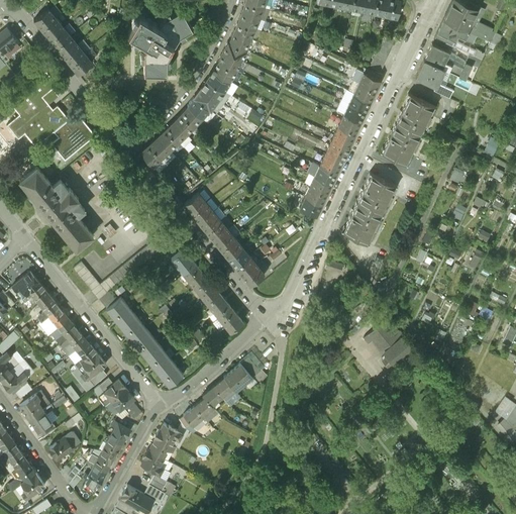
[(149,145),(162,160),(179,143),(184,148),(191,140),(187,136),(195,128),(211,109),(226,88),(236,71),(246,52),(255,31),(264,10),(267,0),(246,0),(245,4),(238,23),(229,43),(228,42),(218,62),(215,69),(206,82),(194,98),(195,99),(181,115),(166,130),(149,145)]
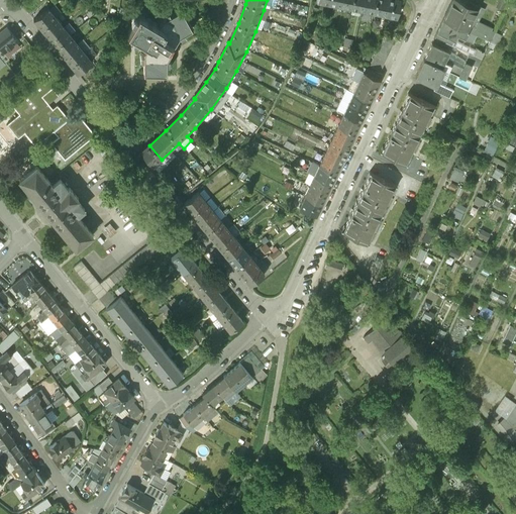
[(341,0),(330,0),(329,6),(340,8),(341,0)]
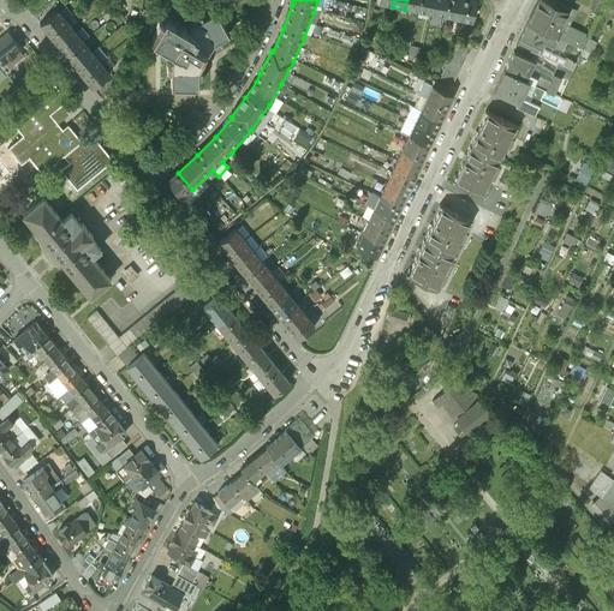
[(421,0),(406,0),(405,10),(419,12),(421,0)]
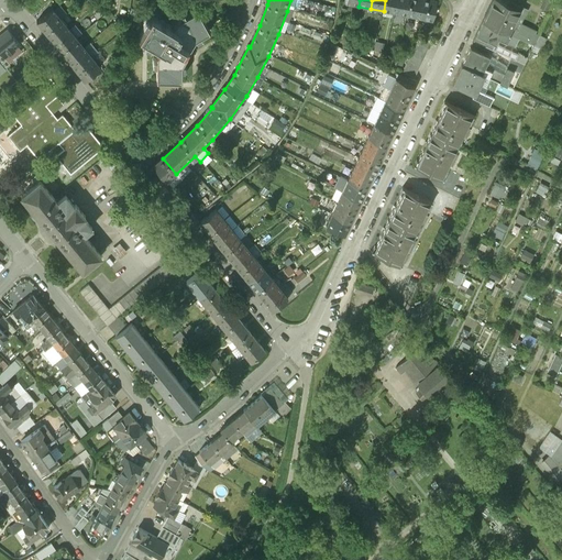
[(398,0),(385,0),(384,11),(396,14),(398,0)]
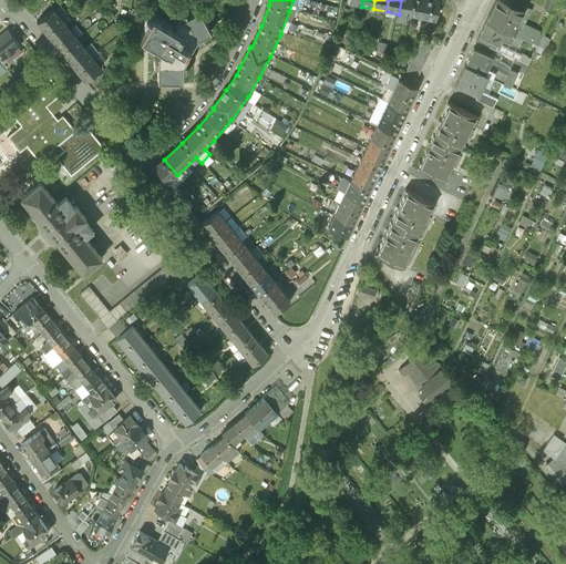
[(413,0),(401,0),(399,14),(411,17),(413,0)]
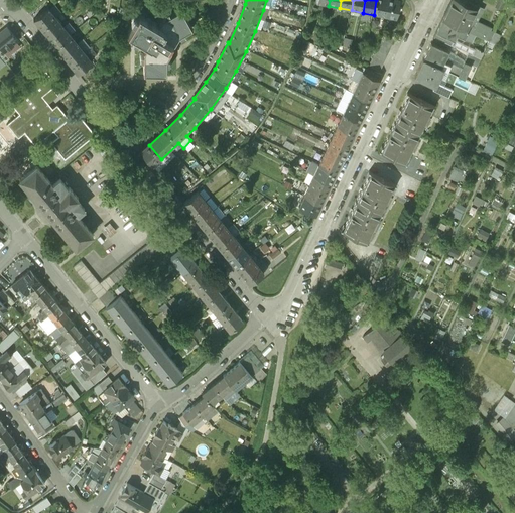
[(388,0),(376,0),(374,15),(385,17),(388,0)]
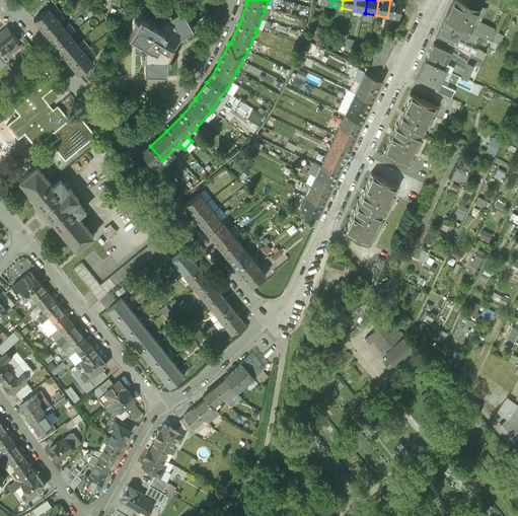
[(402,1),(399,0),(390,0),(387,17),(398,19),(402,1)]
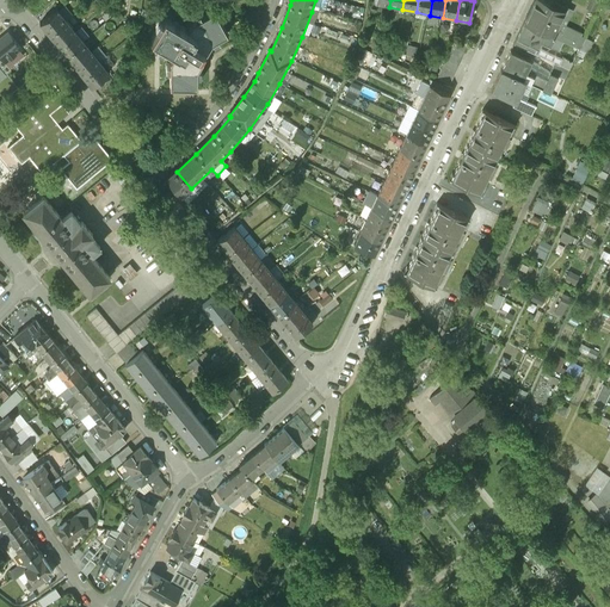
[(552,7),(541,2),(541,4),(536,6),(535,5),(524,25),(552,38),(555,30),(566,8),(554,4),(552,7)]
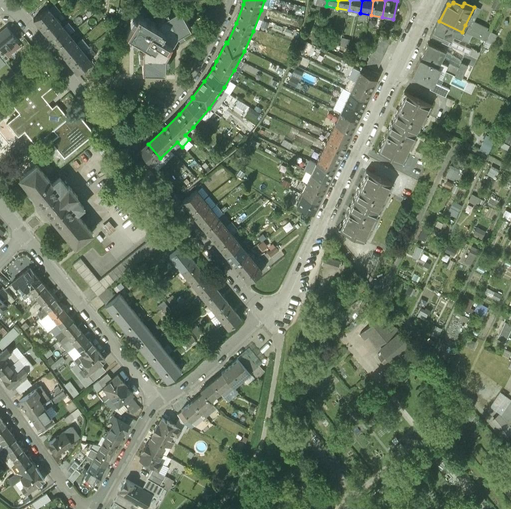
[(41,30),(56,18),(49,9),(34,22),(41,30)]
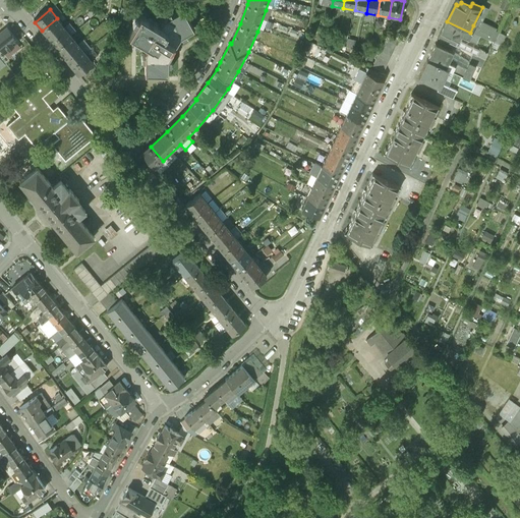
[(164,21),(161,27),(141,16),(130,35),(150,47),(146,52),(146,74),(168,74),(169,60),(181,38),(194,31),(184,11),(164,21)]
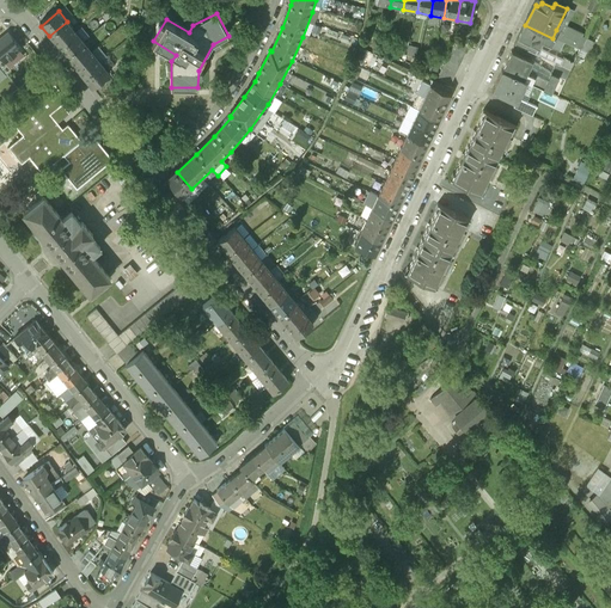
[(57,47),(75,32),(67,22),(49,36),(57,47)]
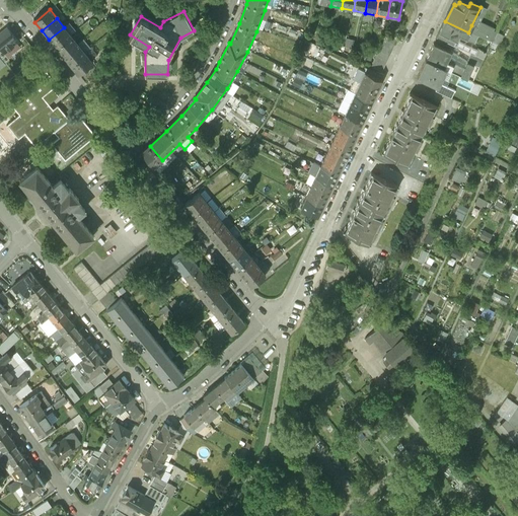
[(445,21),(437,41),(455,49),(460,38),(467,42),(471,33),(445,21)]
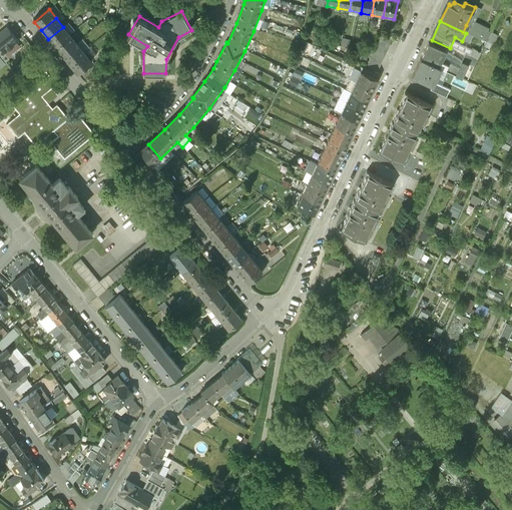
[(472,28),(466,25),(463,32),(466,33),(474,37),(476,31),(471,29),(472,28)]
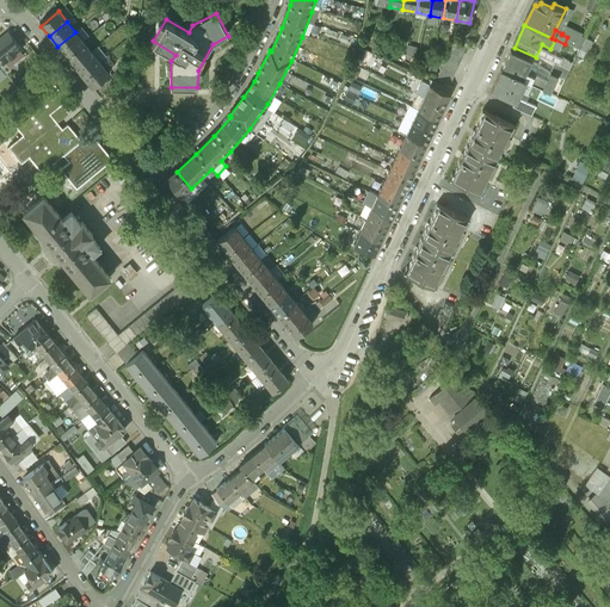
[(67,57),(85,43),(75,32),(57,47),(67,57)]
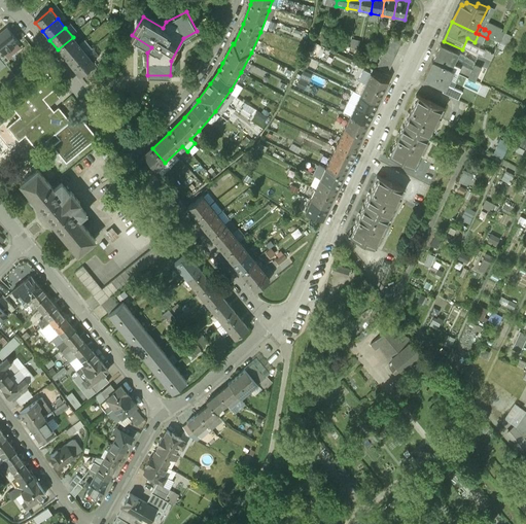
[(8,30),(0,36),(0,49),(4,56),(20,43),(8,30)]
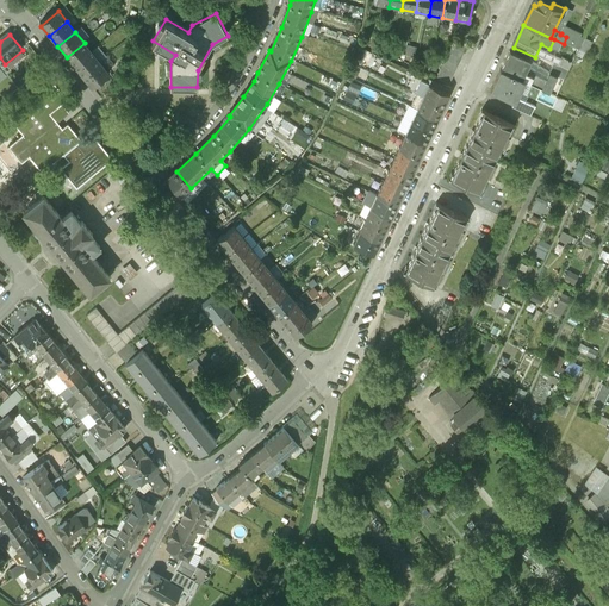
[(564,44),(554,39),(550,49),(559,52),(564,44)]
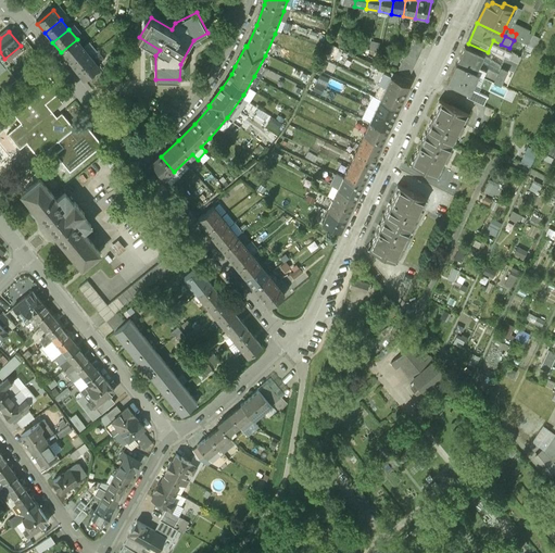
[(416,38),(399,74),(410,78),(427,44),(416,38)]
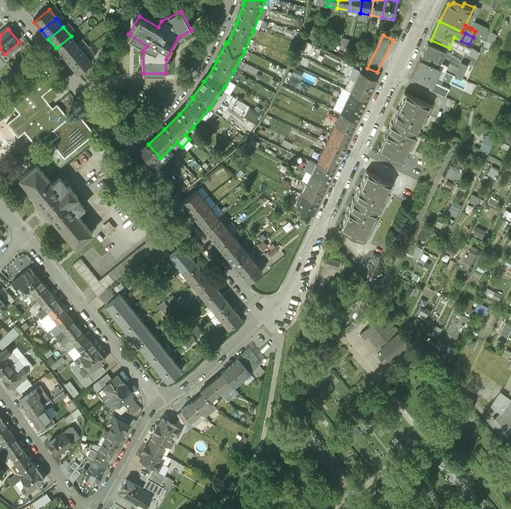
[(63,57),(78,45),(71,36),(56,48),(63,57)]
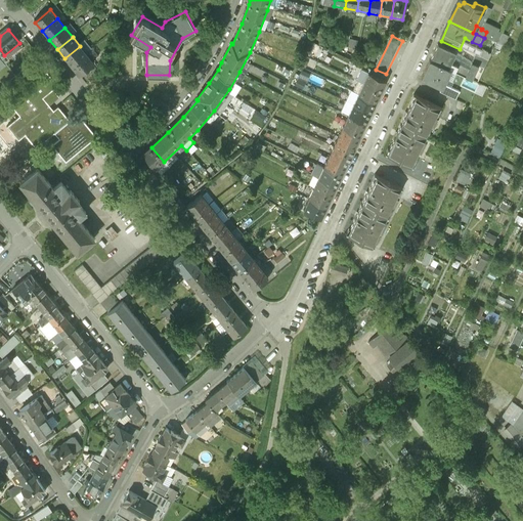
[(455,54),(438,45),(430,61),(448,71),(450,66),(455,54)]
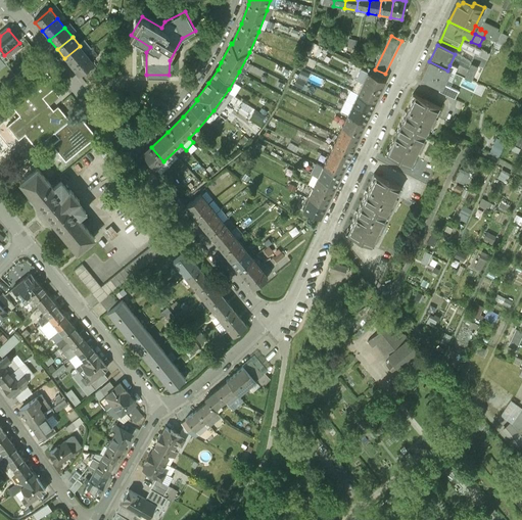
[(72,67),(87,55),(80,46),(64,58),(72,67)]
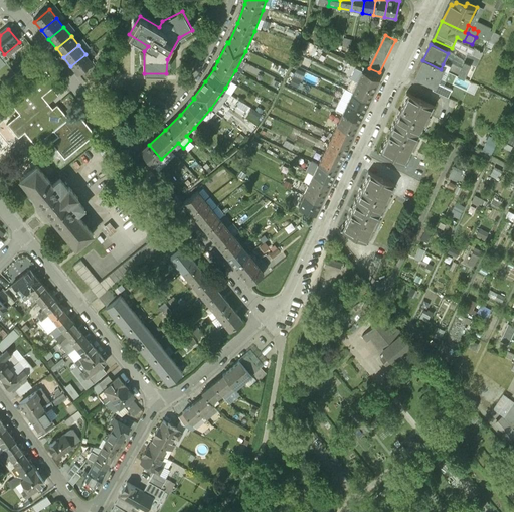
[(4,54),(0,48),(0,57),(6,65),(10,61),(4,54)]
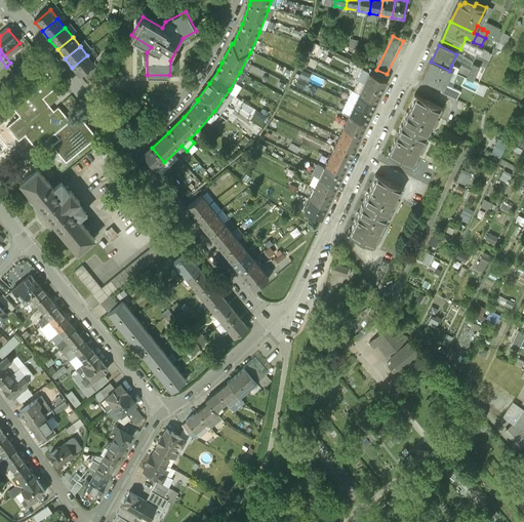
[(79,77),(94,65),(87,55),(72,68),(79,77)]
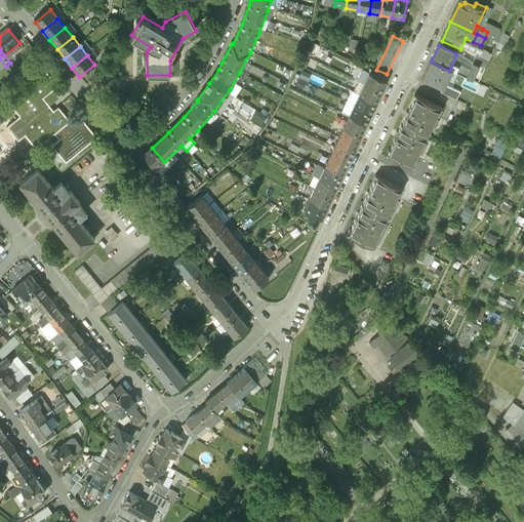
[(449,71),(431,62),(422,79),(441,88),(449,71)]
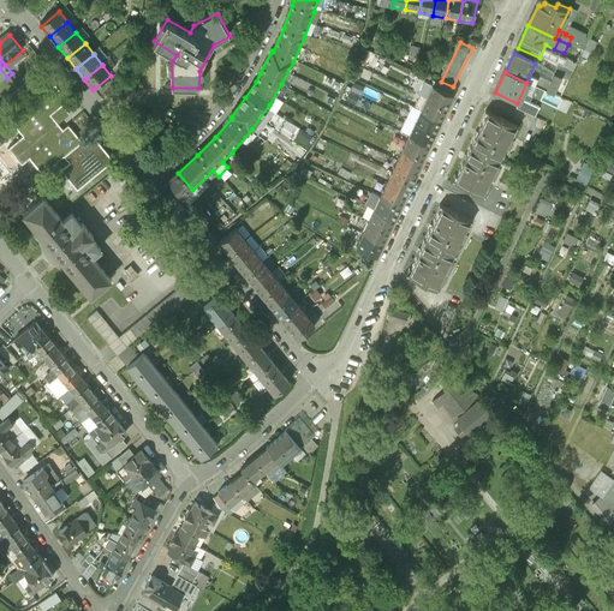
[(552,83),(540,77),(537,81),(529,77),(526,83),(554,96),(562,79),(555,76),(552,83)]
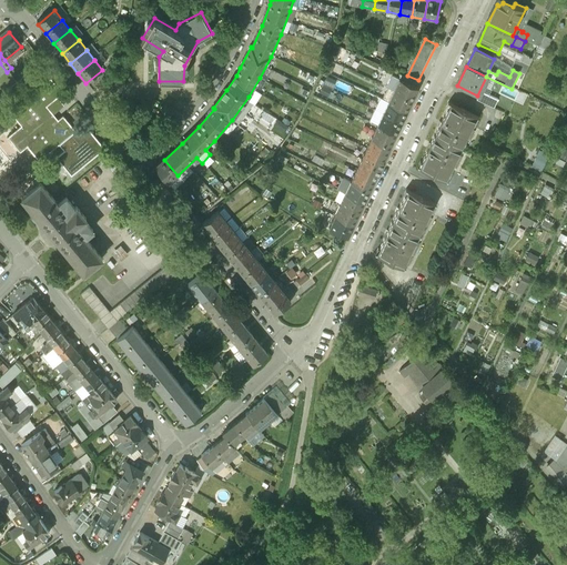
[(51,80),(10,113),(22,128),(8,139),(21,154),(28,149),(40,162),(60,147),(77,132),(63,118),(57,123),(52,118),(54,117),(53,115),(64,107),(58,99),(63,94),(51,80)]
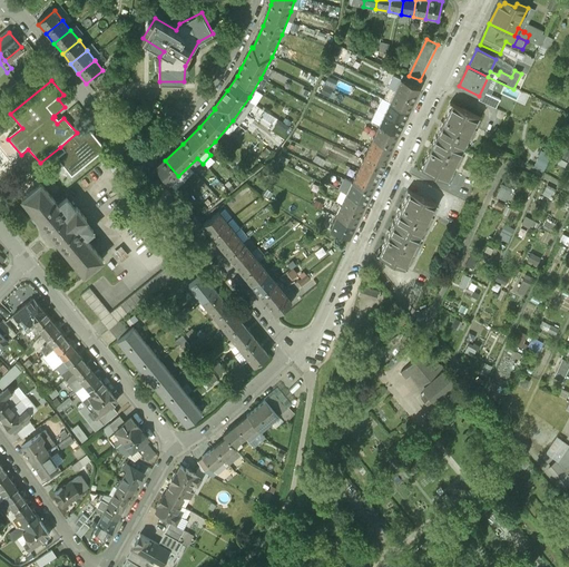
[(395,93),(415,101),(421,90),(401,81),(395,93)]
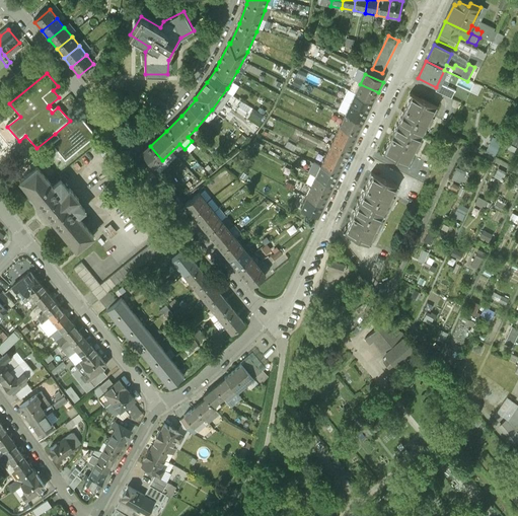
[(356,94),(373,103),(378,92),(360,84),(356,94)]
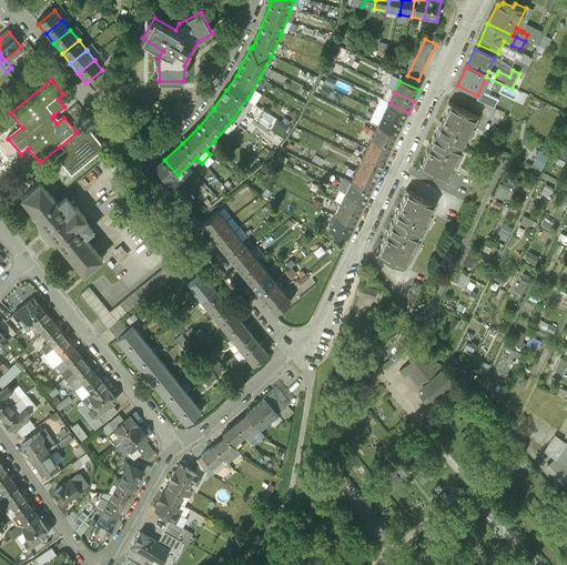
[(497,109),(510,113),(513,106),(499,100),(497,109)]
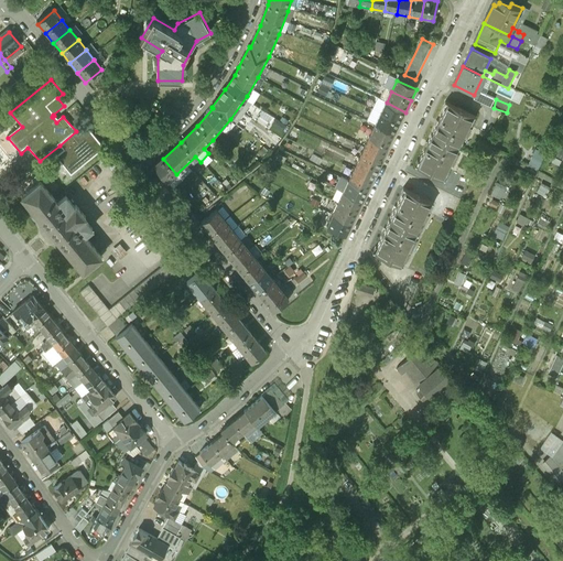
[(381,115),(400,123),(405,112),(387,103),(381,115)]
